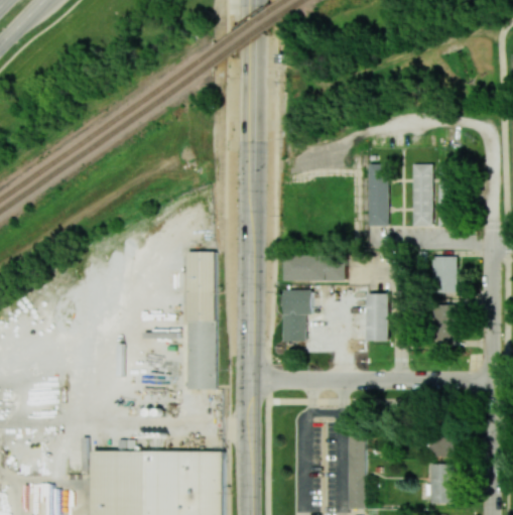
[(369,163),(388,163),(388,225),(369,225),(369,163)]
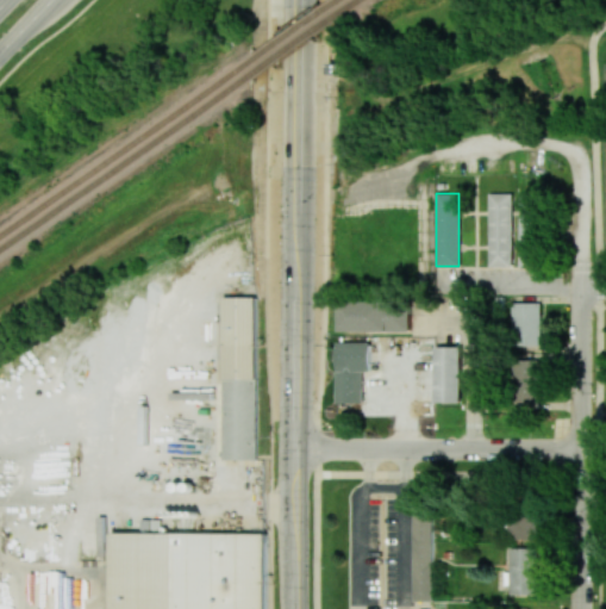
[(488,193),(511,194),(511,266),(487,266),(488,193)]
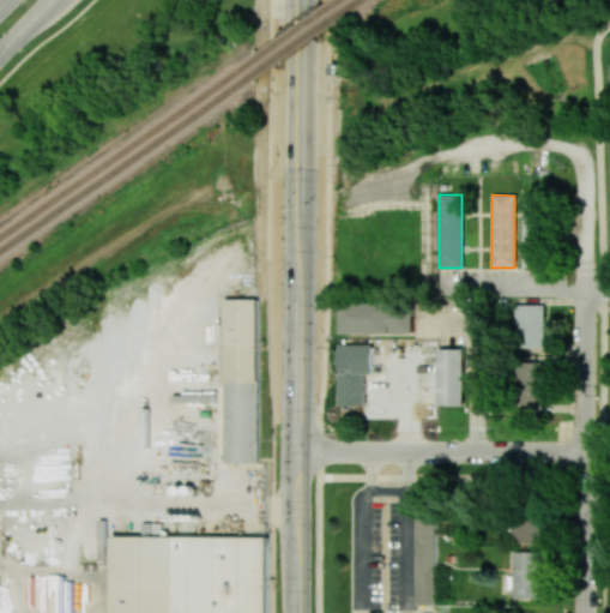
[(521,196),(545,196),(544,269),(521,268),(521,196)]
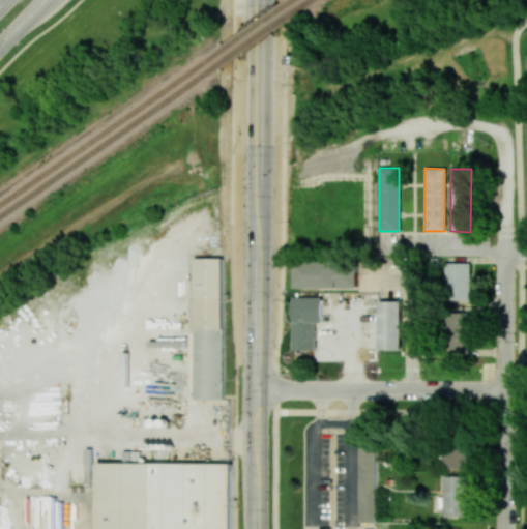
[(193,259),(192,400),(221,401),(222,259),(193,259)]
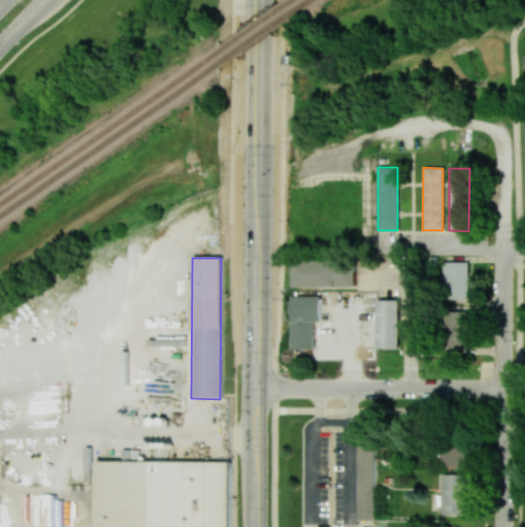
[(295,288),(354,288),(353,261),(294,262),(295,288)]
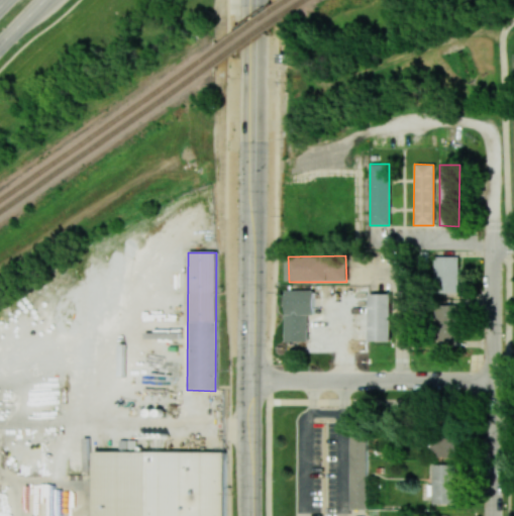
[(433,255),(457,255),(457,292),(433,292),(433,255)]
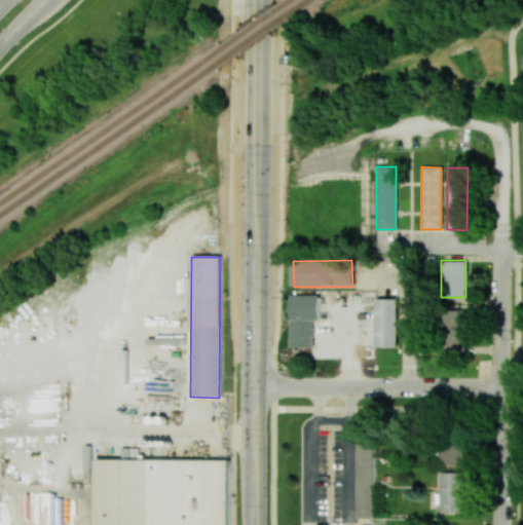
[(316,321),(316,296),(289,296),(288,347),(309,348),(310,321),(316,321)]
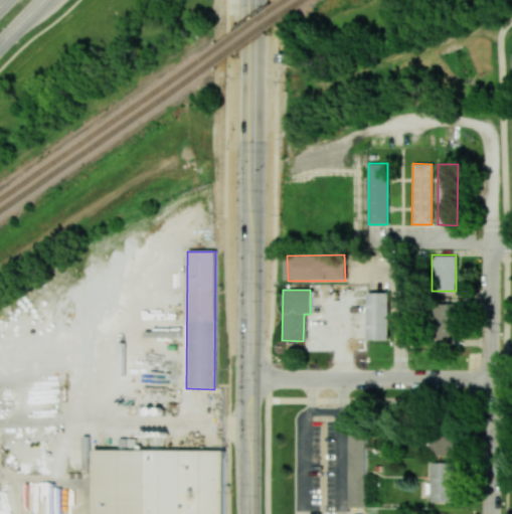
[(368,292),(389,292),(389,339),(368,339),(368,292)]
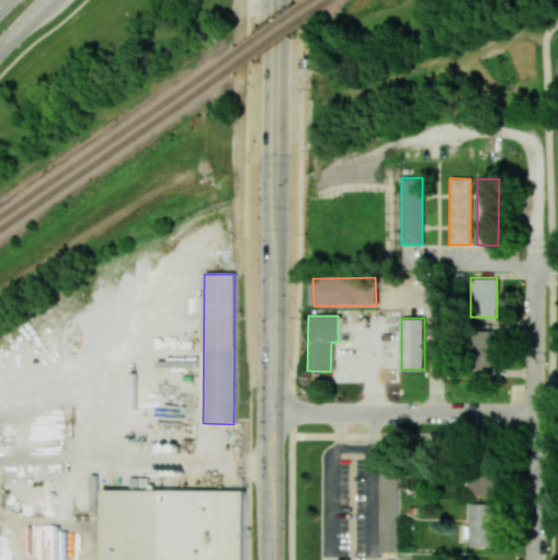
[(469,369),(498,369),(498,331),(469,330),(469,369)]
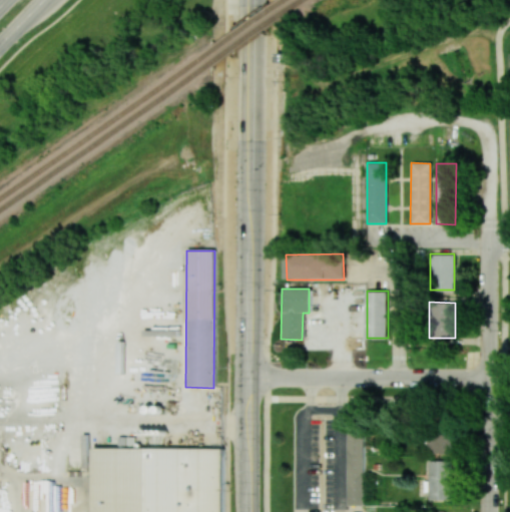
[(344,506),(361,506),(362,433),(345,433),(344,506)]
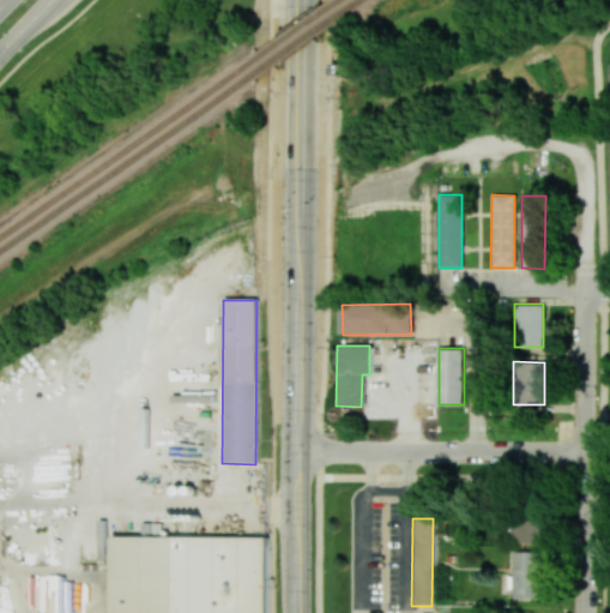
[(539,520),(511,520),(511,544),(539,545),(539,520)]
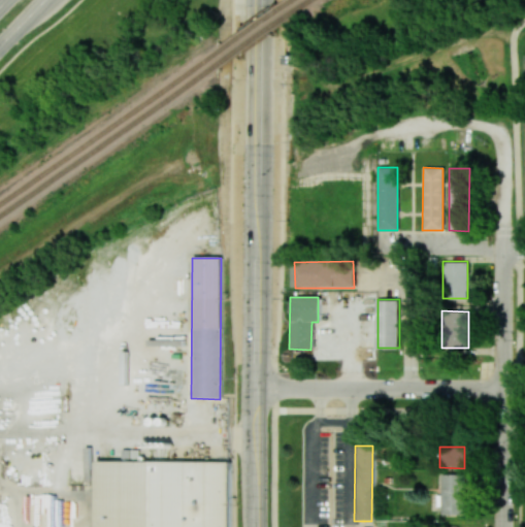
[(228,526),(229,463),(95,462),(94,526),(228,526)]
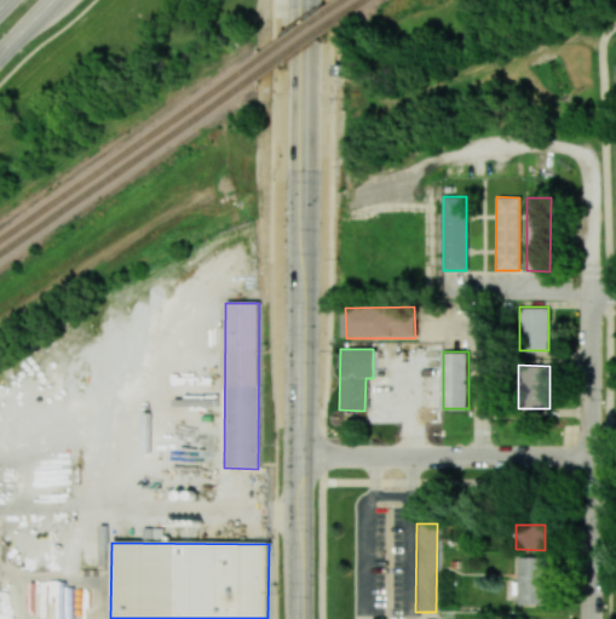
[(542,606),(543,559),(514,557),(514,605),(542,606)]
